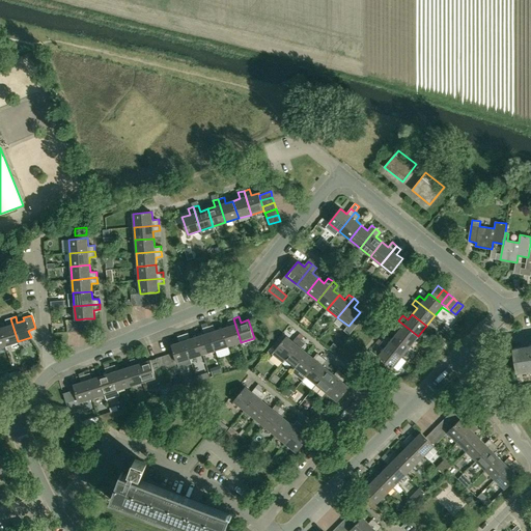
[(8,326),(0,328),(0,329),(5,345),(18,341),(10,318),(6,319),(8,326)]
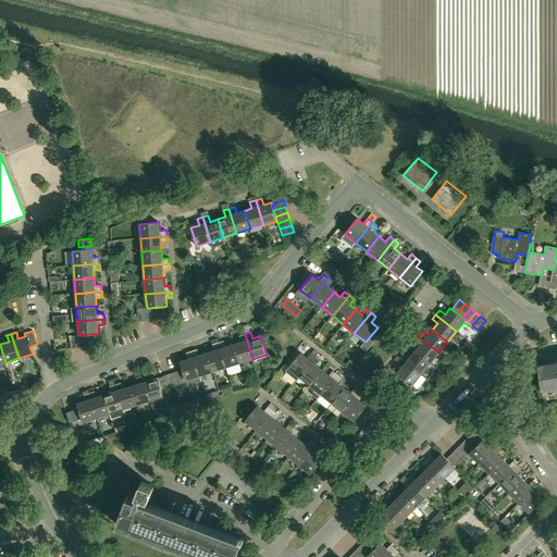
[(242,342),(234,344),(239,363),(252,359),(245,334),(239,335),(242,342)]
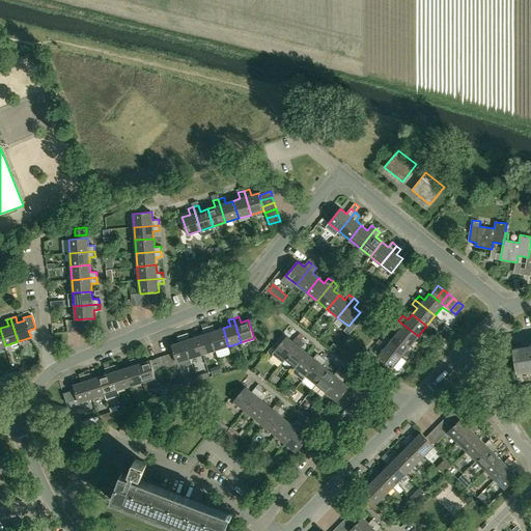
[(400,329),(395,335),(410,346),(418,336),(398,320),(395,325),(400,329)]
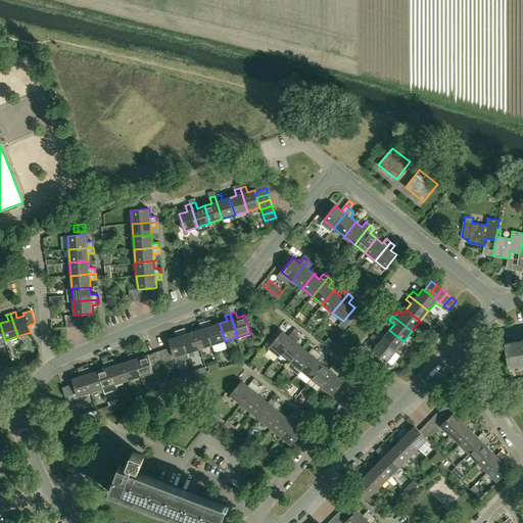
[(220,323),(212,326),(210,320),(205,322),(212,345),(225,341),(220,323)]
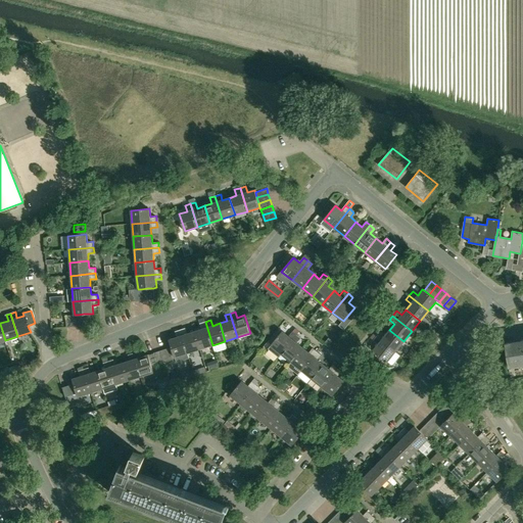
[(439,330),(443,324),(438,320),(434,326),(439,330)]
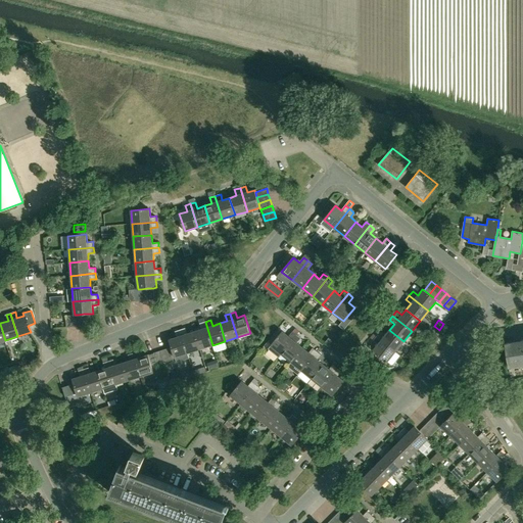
[(201,329),(194,331),(200,348),(212,345),(205,322),(200,323),(201,329)]
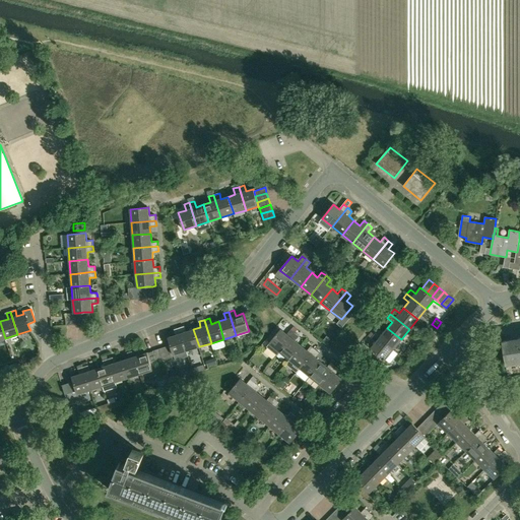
[(193,329),(186,331),(184,326),(179,327),(187,350),(199,346),(193,329)]
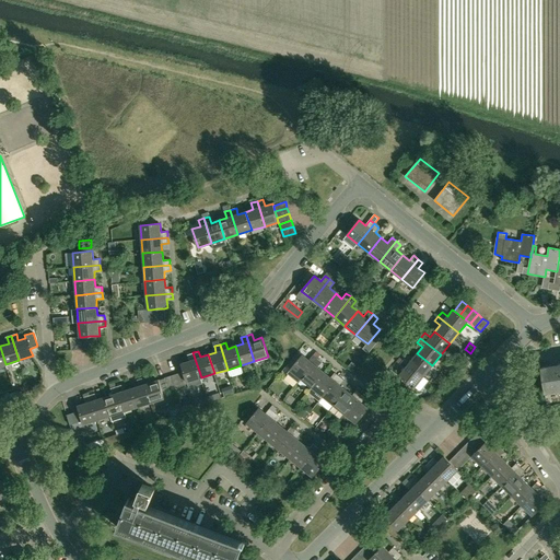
[(302,354),(290,370),(287,373),(298,383),(301,378),(317,359),(321,356),(316,351),(310,360),(302,354)]
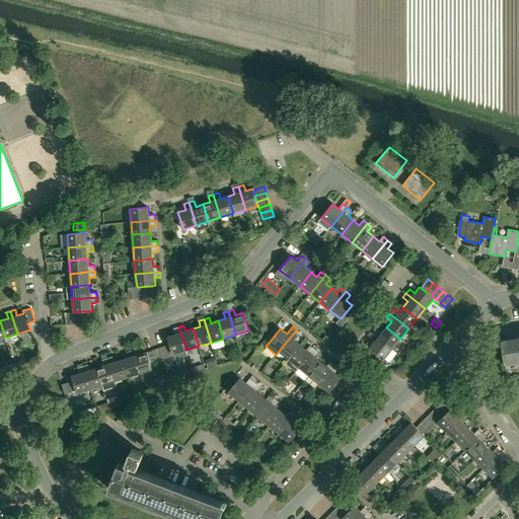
[(167,337),(170,345),(173,354),(187,350),(178,326),(173,328),(175,335),(167,337)]
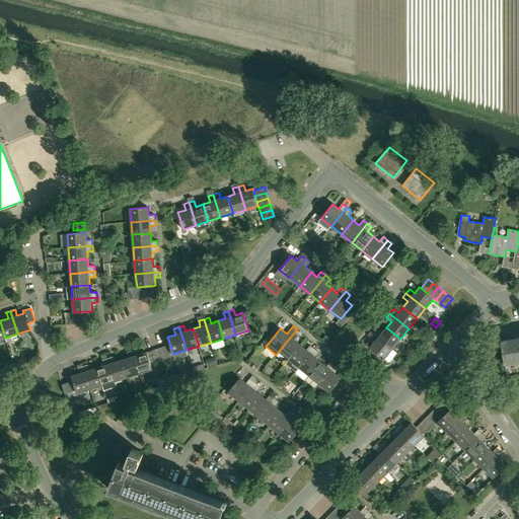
[(386,327),(382,332),(377,328),(373,334),(392,349),(400,339),(386,327)]
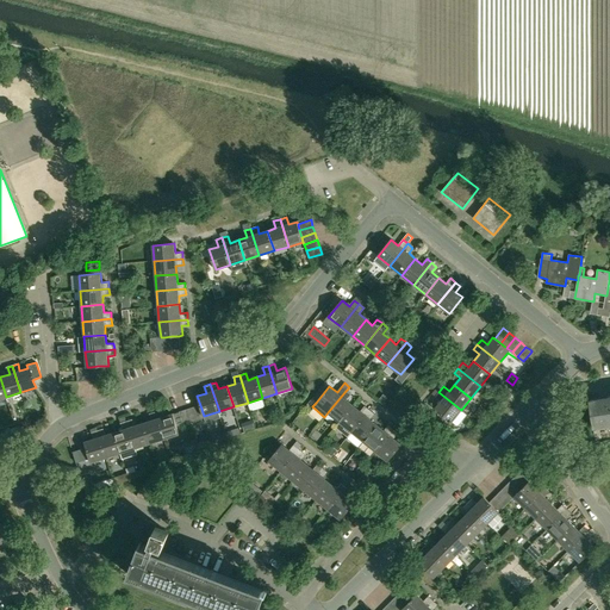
[(328,412),(340,422),(353,405),(347,400),(350,394),(346,391),(328,412)]
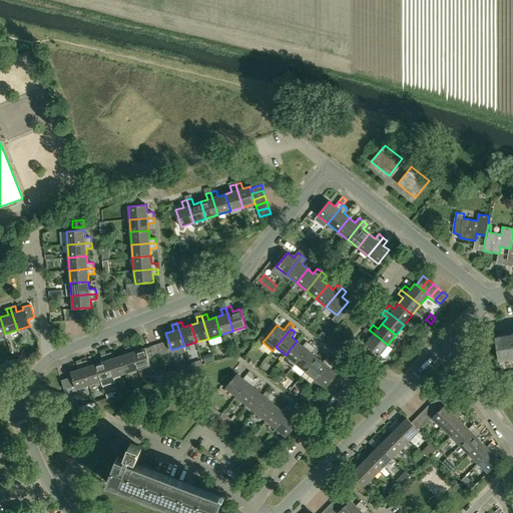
[(380,355),(388,345),(369,330),(366,334),(371,338),(366,344),(380,355)]
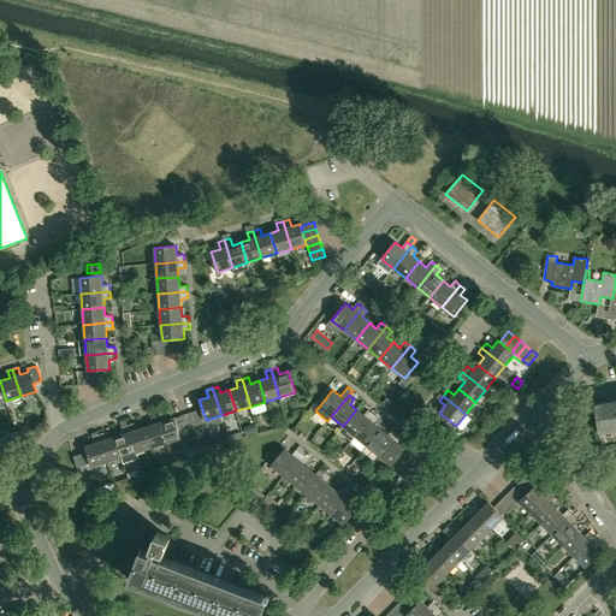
[(491,406),(496,410),(502,404),(497,400),(491,406)]
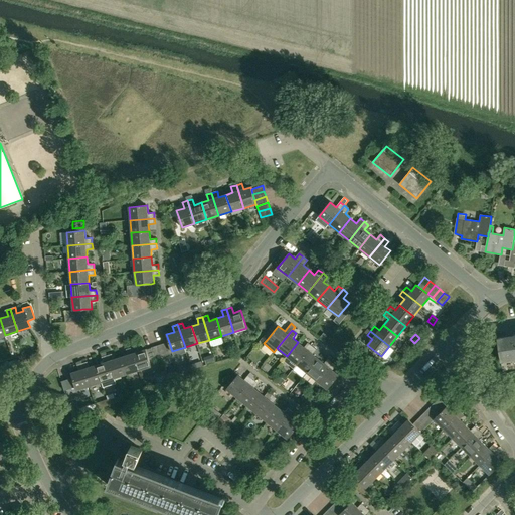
[(500,361),(514,358),(514,335),(497,338),(500,361)]
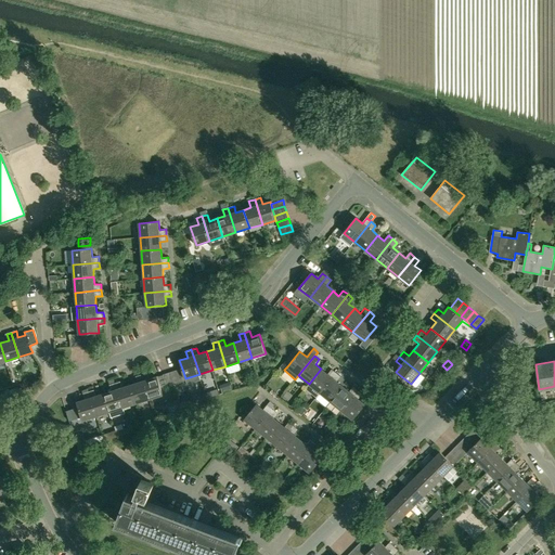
[(182,369),(176,370),(180,382),(186,381),(185,378),(182,369)]
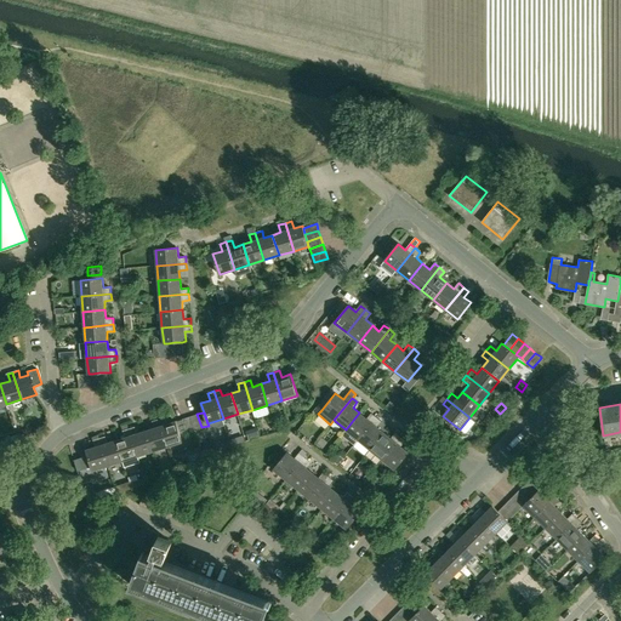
[(346,429),(358,439),(376,417),(371,412),(366,419),(359,412),(346,429)]
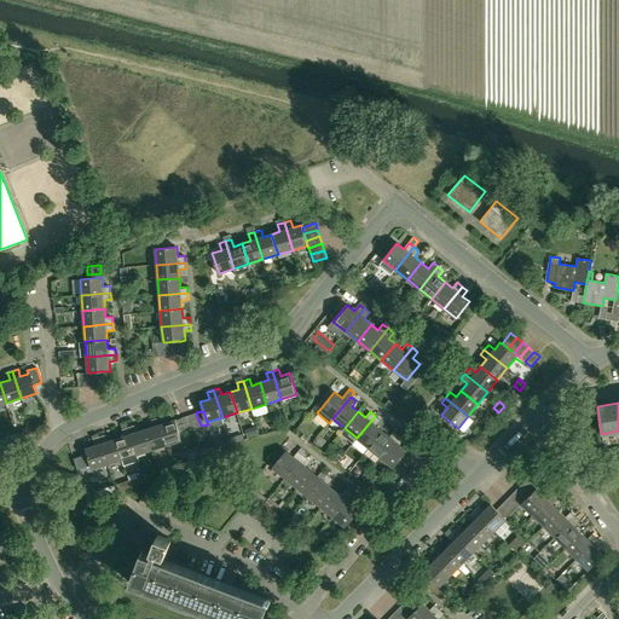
[(194,428),(201,426),(196,412),(189,415),(194,428)]
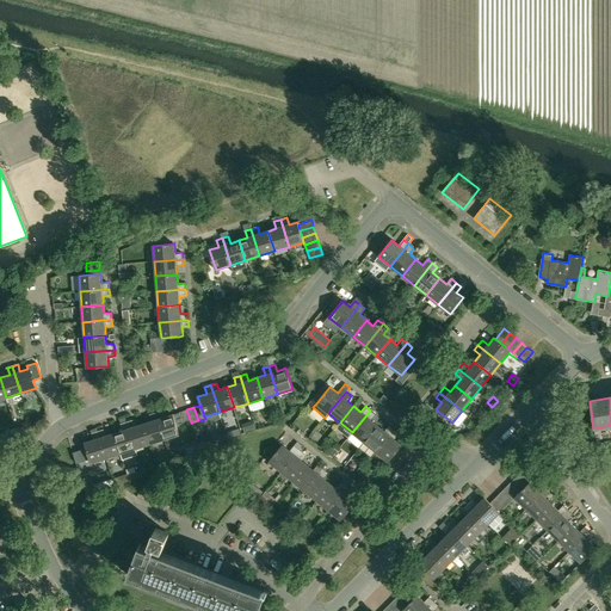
[(184,425),(191,423),(186,409),(180,412),(184,425)]
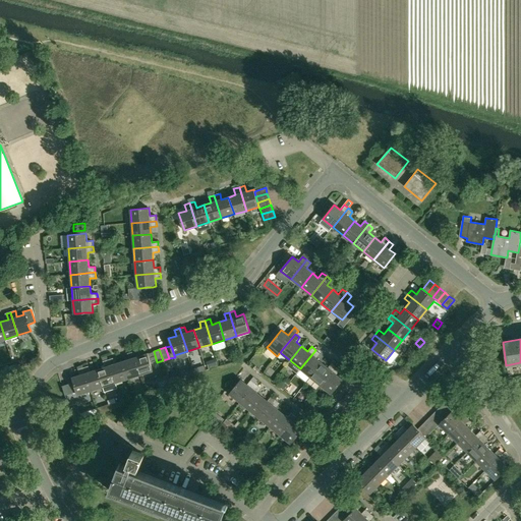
[(153,370),(151,364),(148,353),(139,355),(138,350),(132,351),(140,374),(153,370)]
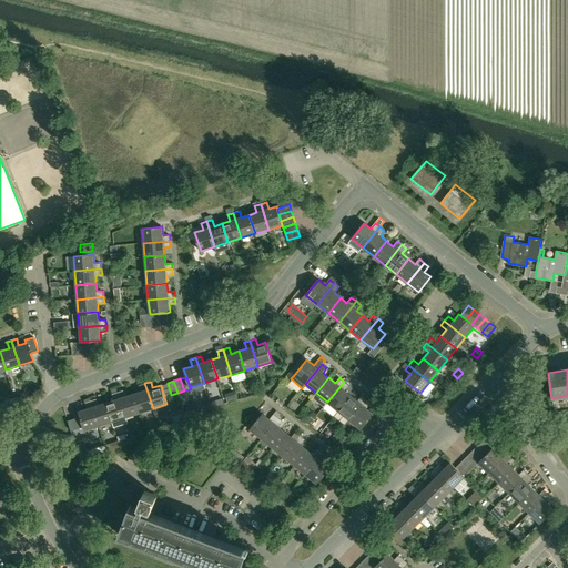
[(327,402),(338,411),(351,396),(345,391),(348,385),(344,382),(327,402)]
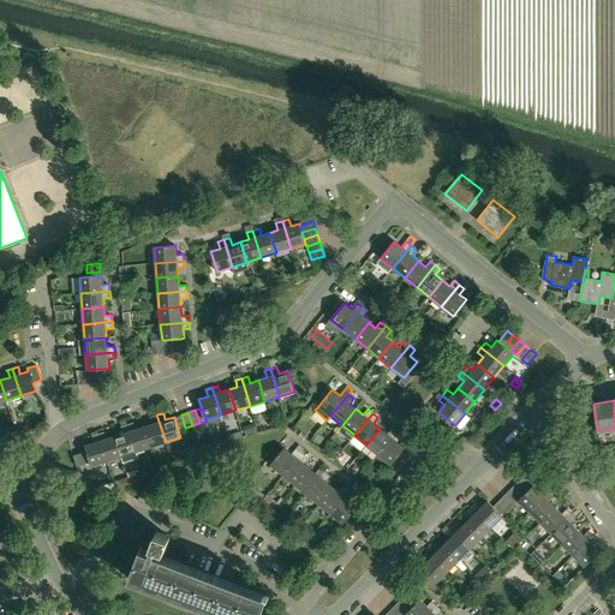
[(153,424),(144,427),(151,447),(166,442),(156,415),(150,417),(153,424)]
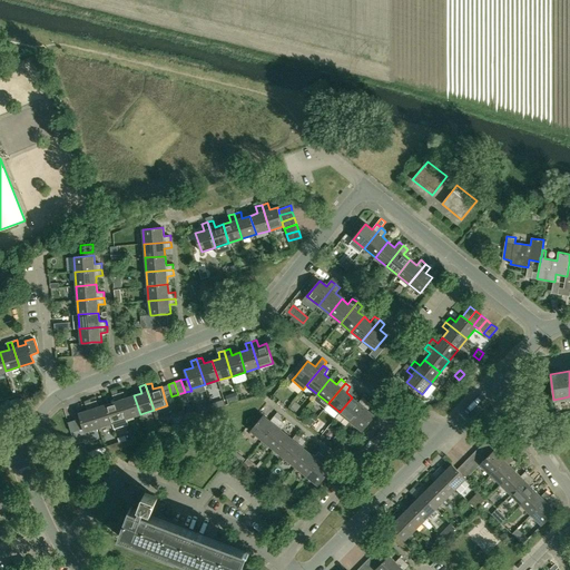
[(168,384),(161,386),(165,399),(172,396),(168,384)]
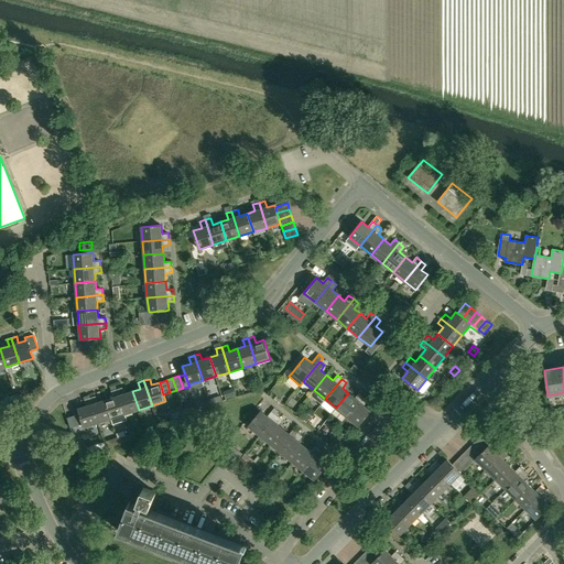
[(132,391),(125,393),(122,388),(117,389),(125,414),(139,410),(132,391)]
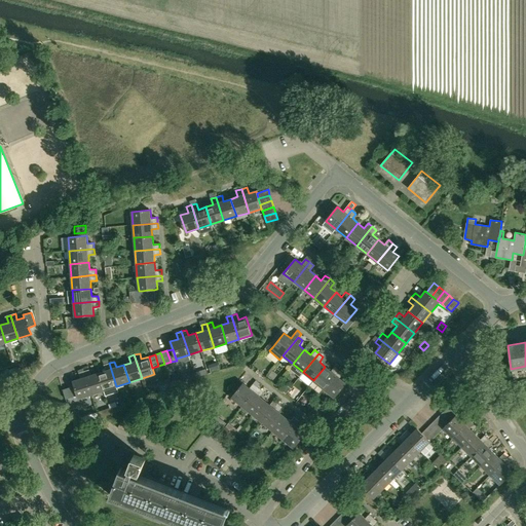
[(99,373),(104,390),(106,396),(118,391),(116,386),(109,363),(104,365),(106,370),(99,373)]
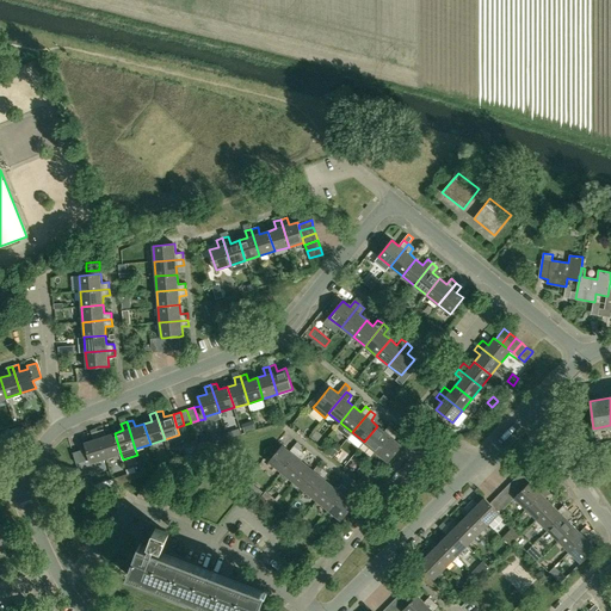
[(253,423),(242,426),(245,433),(255,430),(253,423)]
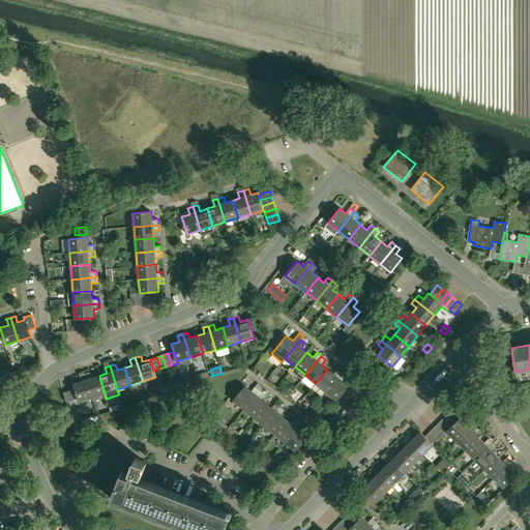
[(316,383),(326,391),(342,373),(337,370),(333,374),(327,370),(316,383)]
